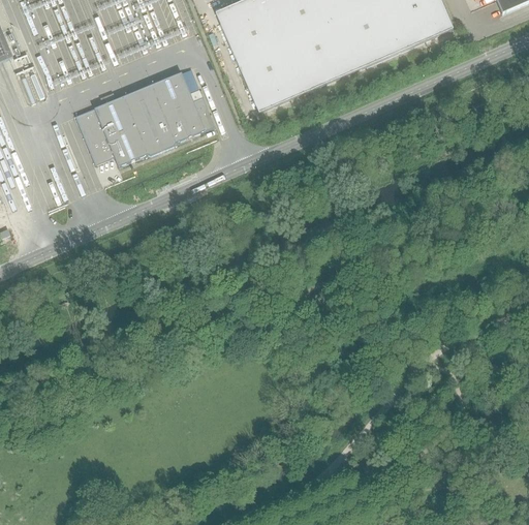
[(242,0),(215,11),(258,112),(453,28),(440,0),(242,0)]
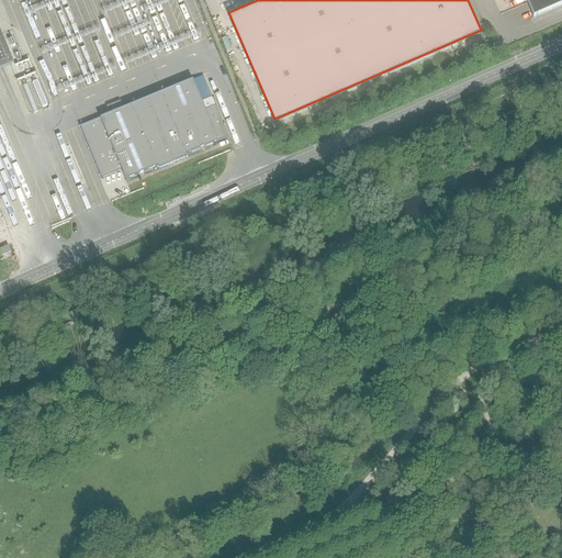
[(527,0),(534,13),(561,0),(527,0)]
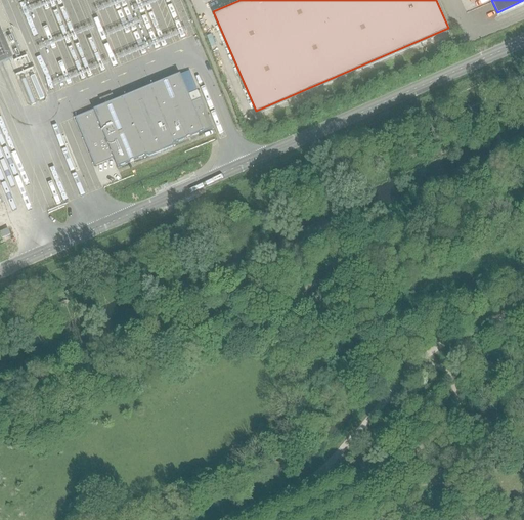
[(0,59),(12,54),(0,24),(0,59)]
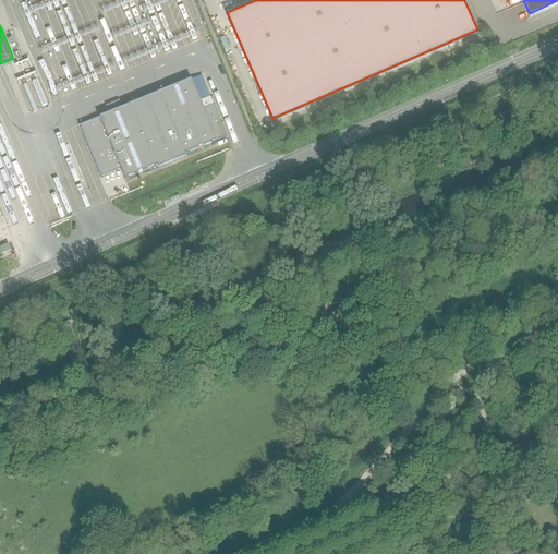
[(100,172),(121,165),(124,175),(156,161),(159,163),(183,153),(184,148),(202,142),(227,132),(214,101),(204,106),(191,75),(119,105),(117,99),(108,103),(110,108),(80,121),(100,172)]
